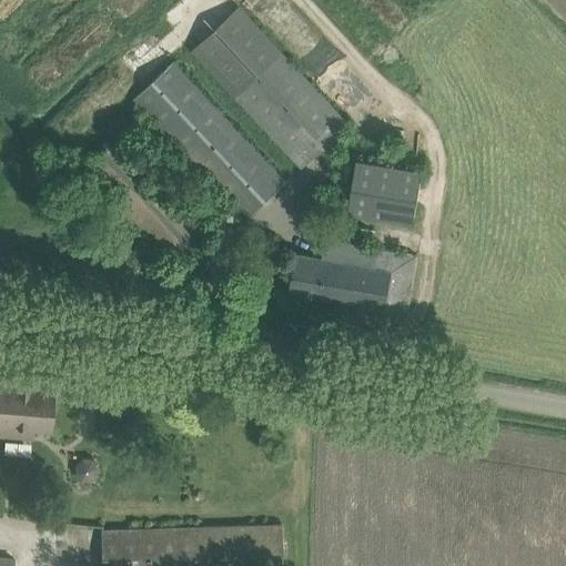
[(191,51),(302,170),(350,125),(239,6),(191,51)]
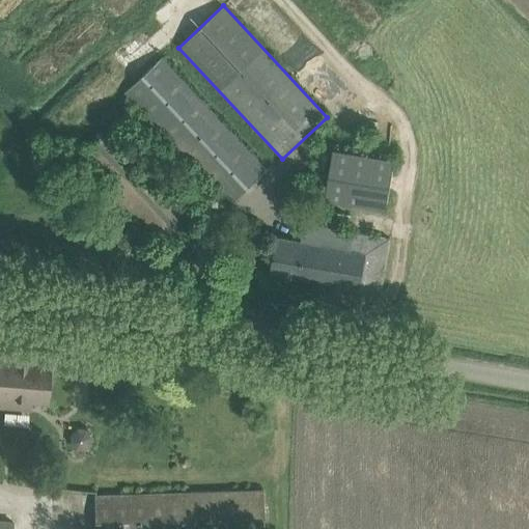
[(123,92),(229,205),(266,171),(160,58),(123,92)]
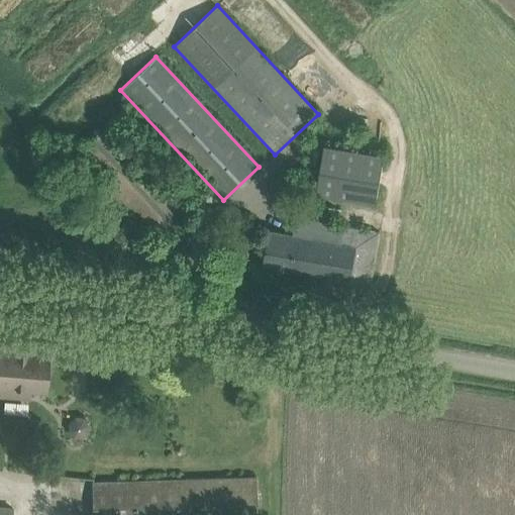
[(323,146),(314,194),(375,204),(383,157),(323,146)]
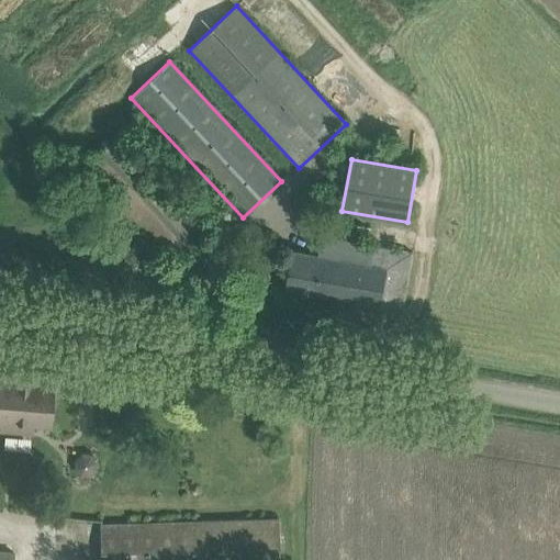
[(286,288),(401,308),(411,254),(320,238),(317,255),(292,250),(286,288)]
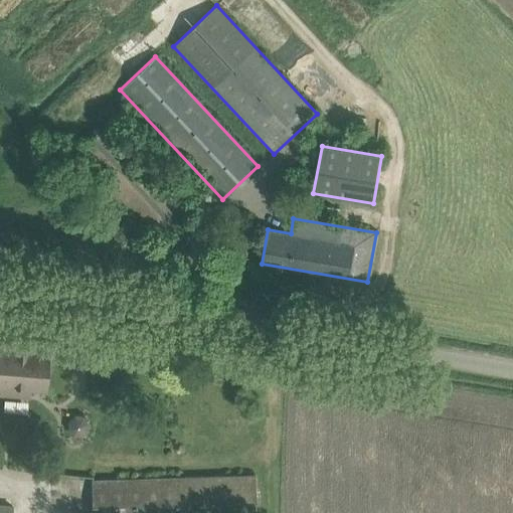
[(0,394),(28,397),(28,388),(44,390),(47,354),(8,351),(9,347),(0,345),(0,394)]
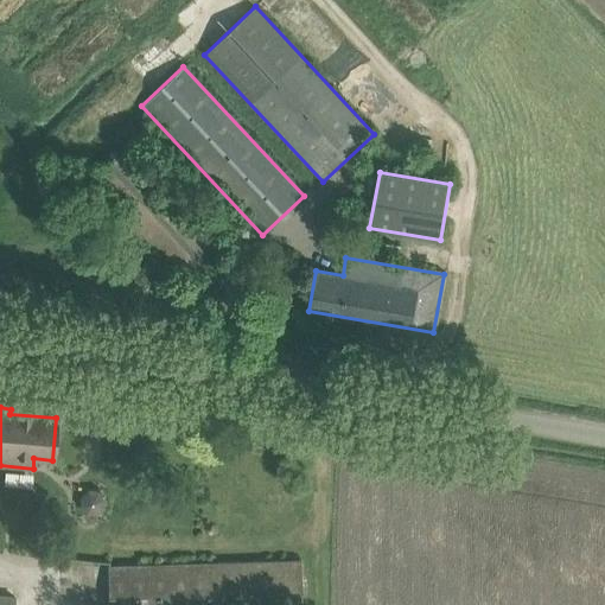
[(300,604),(300,562),(108,567),(109,604),(300,604)]
